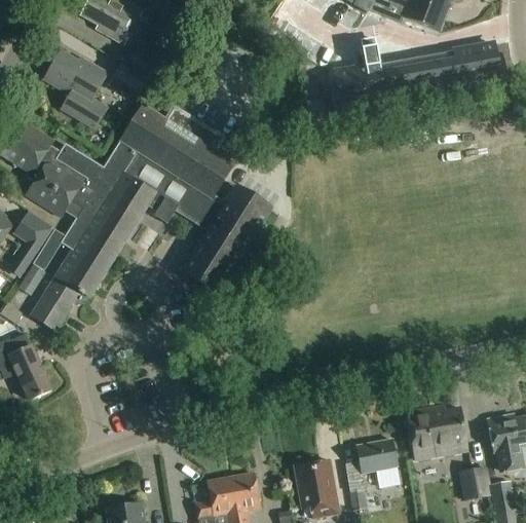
[(0,0),(0,31),(13,13),(6,8),(12,0),(0,0)]
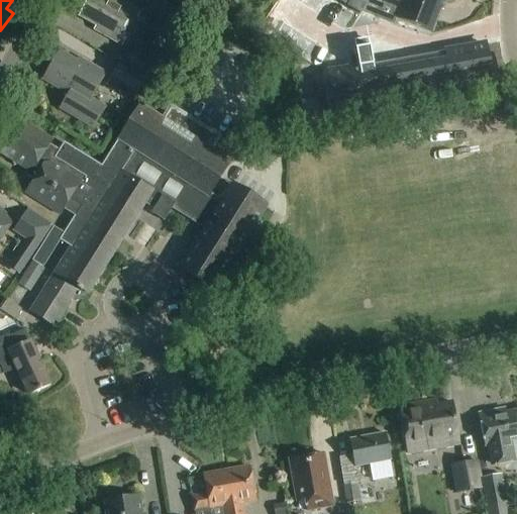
[(101,27),(99,31),(122,43),(140,11),(120,0),(89,0),(81,15),(101,27)]
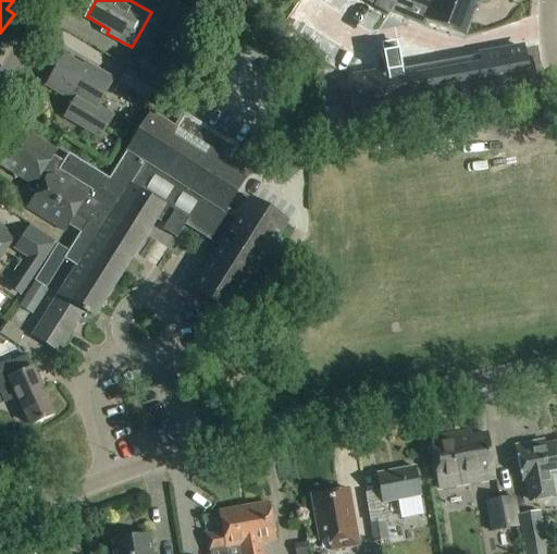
[(395,0),(390,11),(424,24),(425,22),(428,17),(466,32),(475,8),(477,8),(480,0),(434,0),(433,3),(424,0),(395,0)]
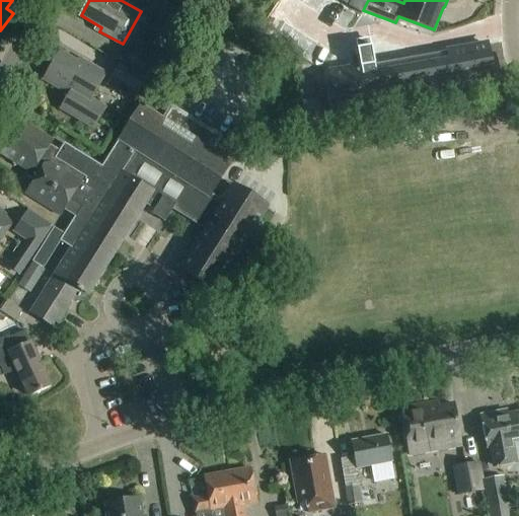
[(318,88),(323,115),(488,84),(484,58),(478,58),(476,46),(364,67),(360,44),(346,47),(350,69),(321,75),(323,87),(318,88)]
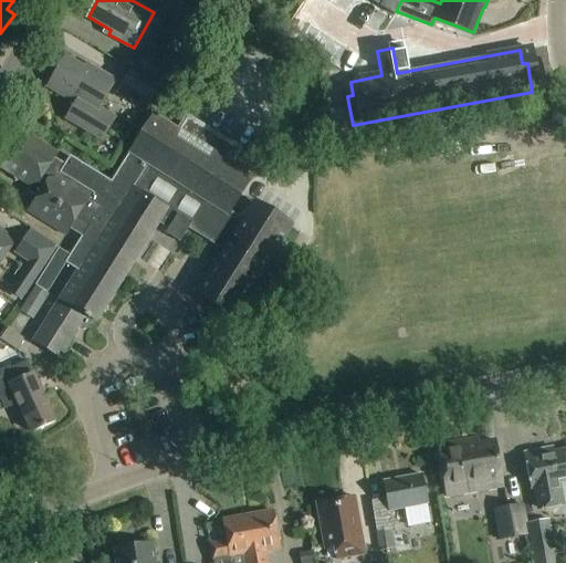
[(144,53),(134,71),(158,85),(169,66),(144,53)]
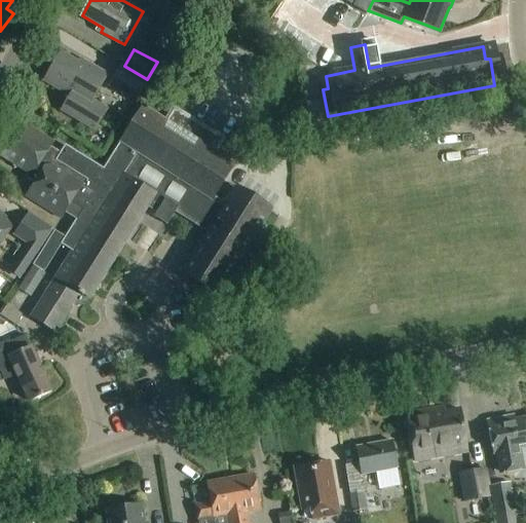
[(79,61),(62,50),(44,79),(70,95),(62,109),(96,128),(108,108),(94,99),(108,74),(81,58),(79,61)]
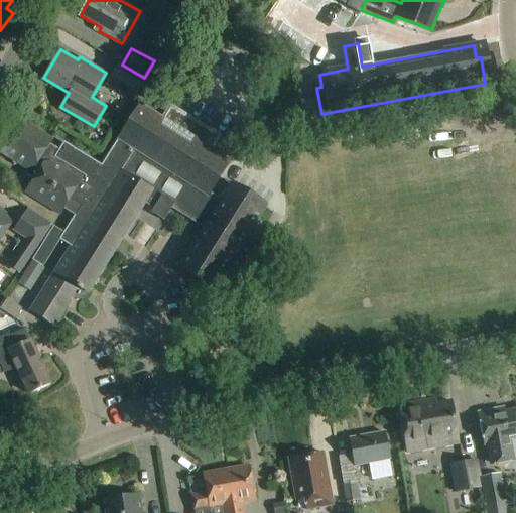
[(135,93),(144,78),(122,65),(116,61),(108,78),(135,93)]
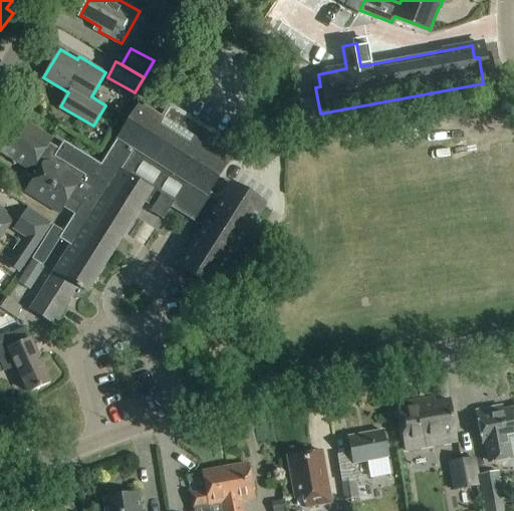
[(71,244),(69,247),(30,307),(39,313),(53,322),(70,295),(73,297),(81,295),(85,289),(86,290),(144,201),(153,207),(150,210),(163,219),(173,204),(208,226),(182,266),(212,286),(265,204),(231,183),(220,201),(208,193),(228,162),(210,151),(220,135),(167,102),(158,118),(138,105),(116,139),(99,166),(84,156),(63,142),(59,149),(49,143),(52,138),(18,115),(0,144),(0,151),(26,167),(29,173),(35,176),(27,189),(60,211),(62,209),(63,206),(75,214),(65,231),(60,237),(71,244)]
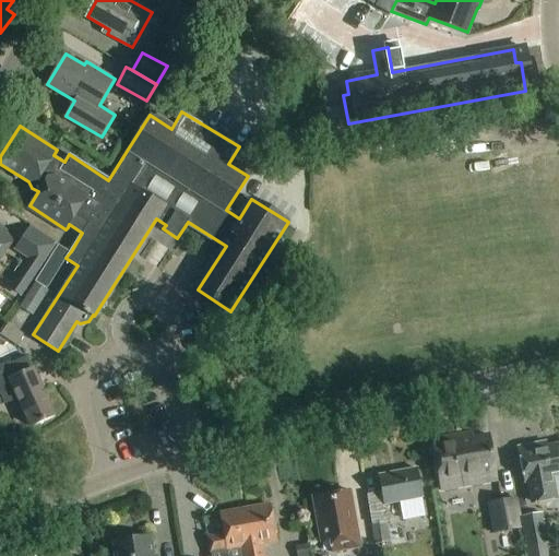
[(21,270),(33,279),(58,241),(31,223),(13,249),(27,259),(20,270),(21,270)]
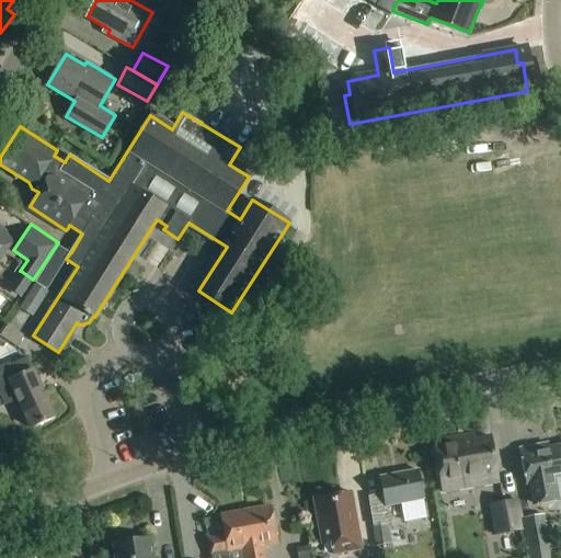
[(0,260),(16,237),(0,225),(0,260)]
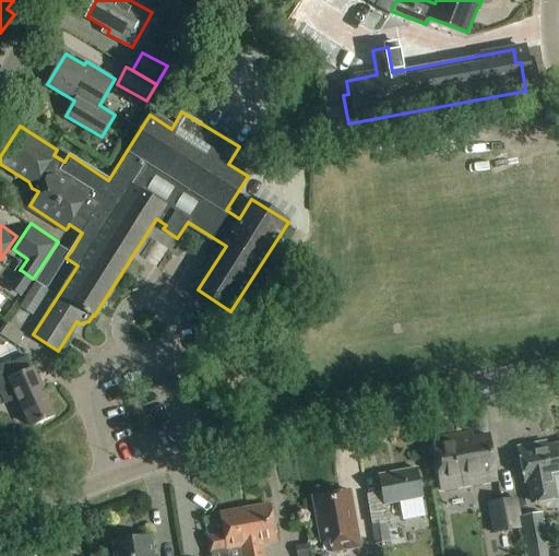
[(36,282),(21,306),(33,312),(48,288),(47,288),(36,282)]
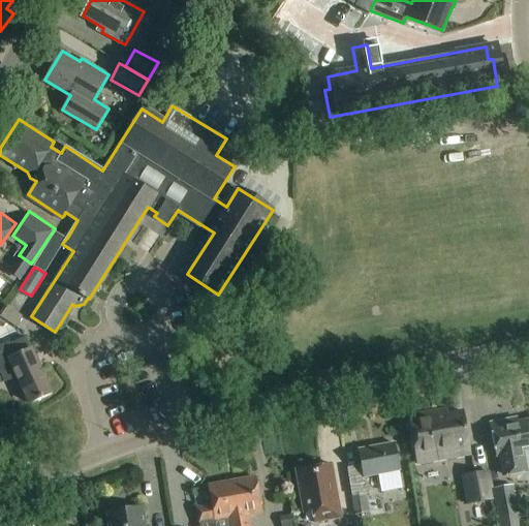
[(0,314),(0,315),(19,328),(22,315),(6,305),(0,314)]
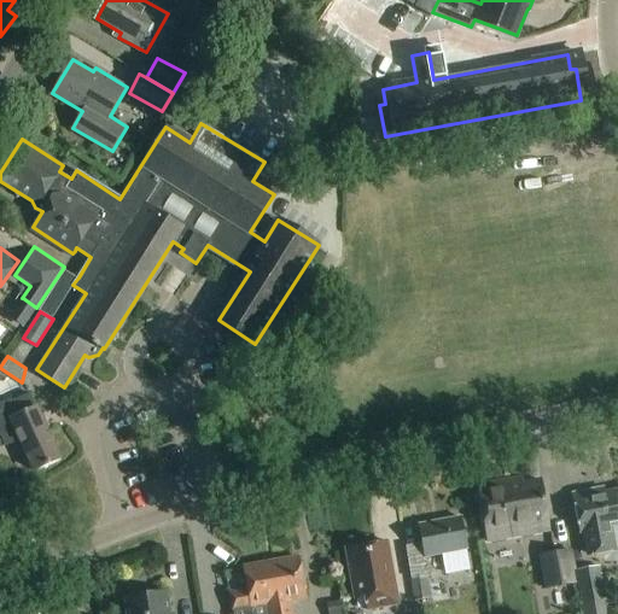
[(35,407),(29,392),(11,401),(10,398),(0,402),(0,428),(4,427),(11,442),(19,438),(34,469),(59,458),(36,407),(35,407)]
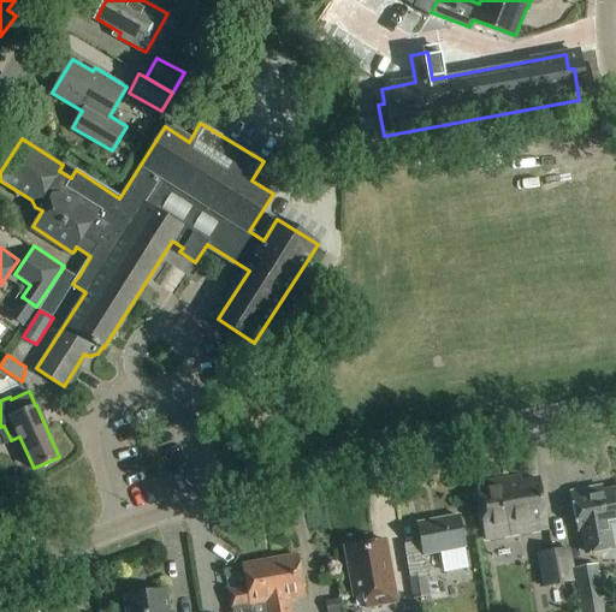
[(473,473),(483,522),(551,506),(542,467),(520,471),(517,462),(473,473)]
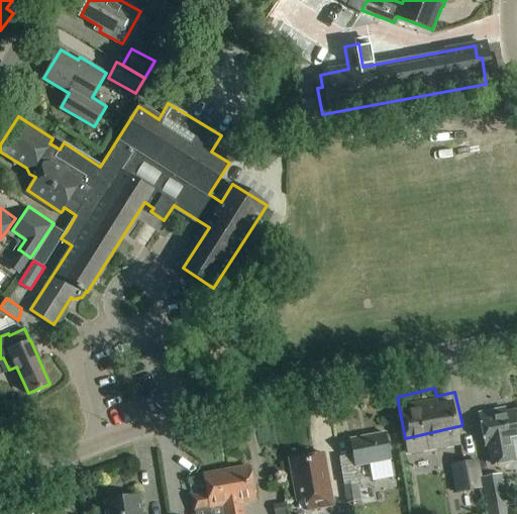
[(486,449),(487,449),(502,446),(501,442),(516,438),(516,409),(506,412),(505,407),(479,412),(486,449)]
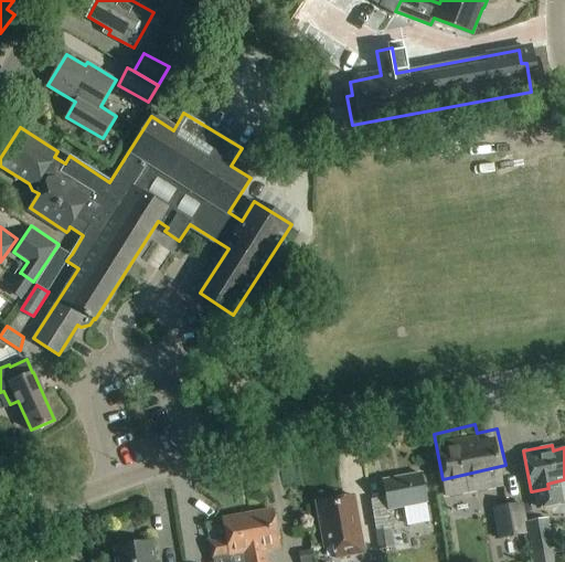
[(426,502),(420,473),(383,479),(386,496),(371,498),(380,548),(395,545),(392,527),(394,527),(391,511),(405,508),(407,521),(425,519),(422,504),(426,502)]
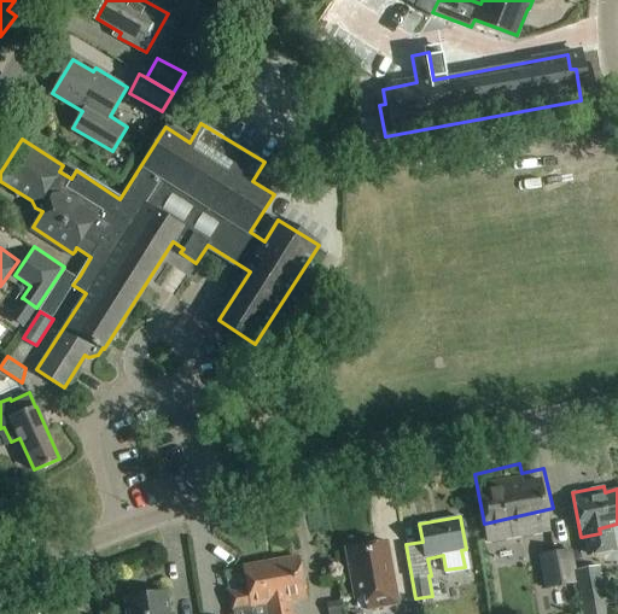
[(398,602),(386,539),(345,548),(355,596),(369,594),(372,607),(398,602)]
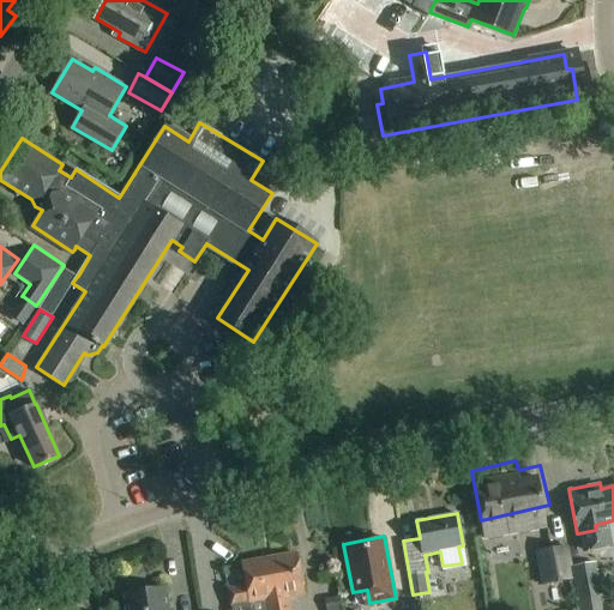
[(566,544),(536,549),(542,583),(571,578),(566,544)]
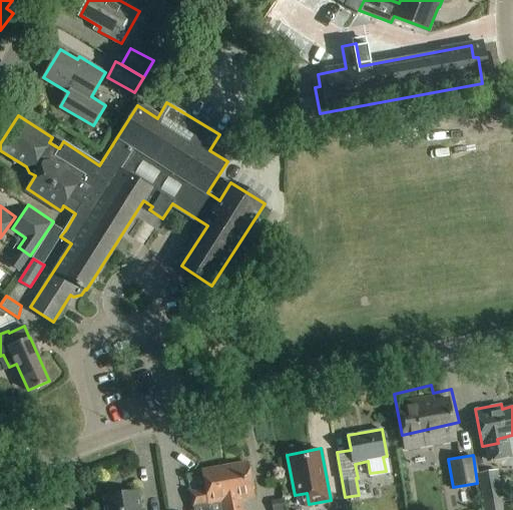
[(232,503),(222,505),(223,509),(242,509),(240,497),(254,495),(248,462),(225,466),(226,476),(232,503)]
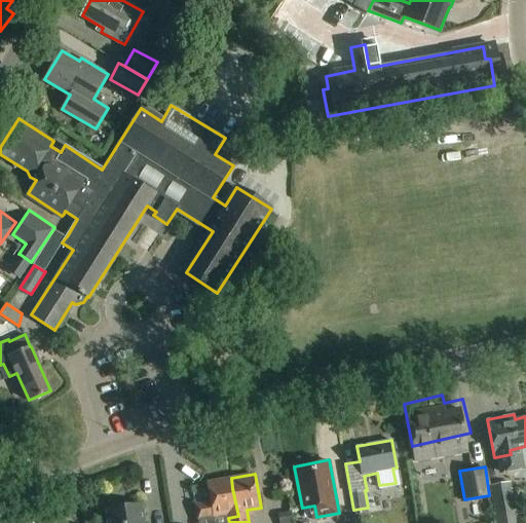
[(228,515),(228,518),(238,516),(232,488),(231,478),(207,483),(211,500),(195,503),(198,519),(215,516),(215,517),(228,515)]
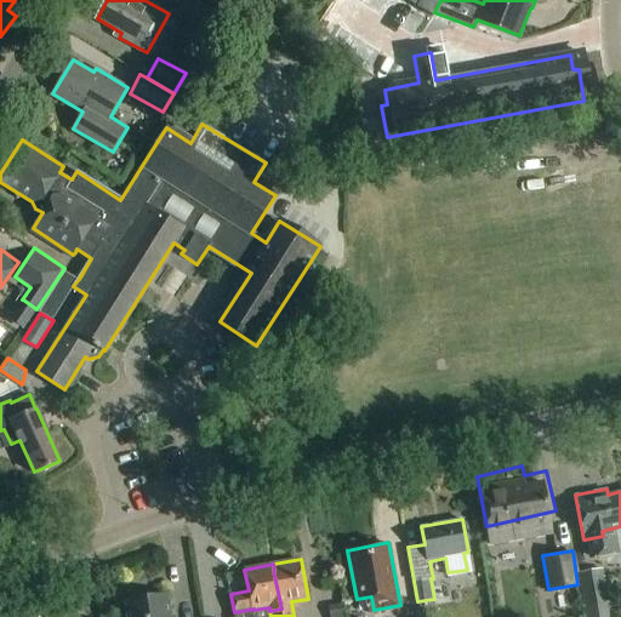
[(602,566),(576,570),(585,616),(608,616),(605,601),(608,600),(602,566)]
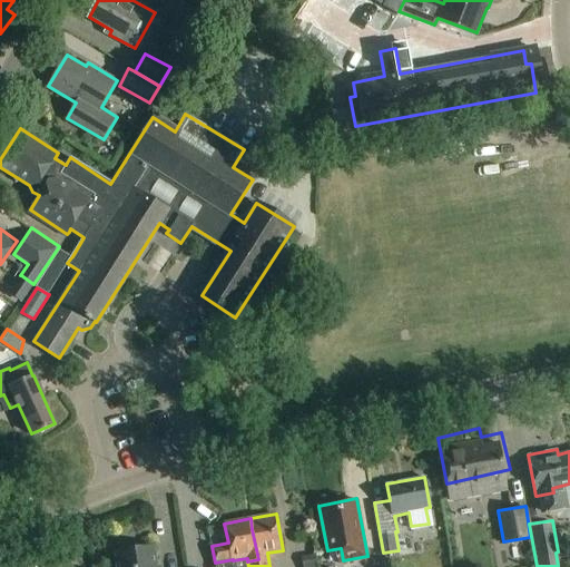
[(156,566),(154,545),(115,550),(117,566),(156,566)]
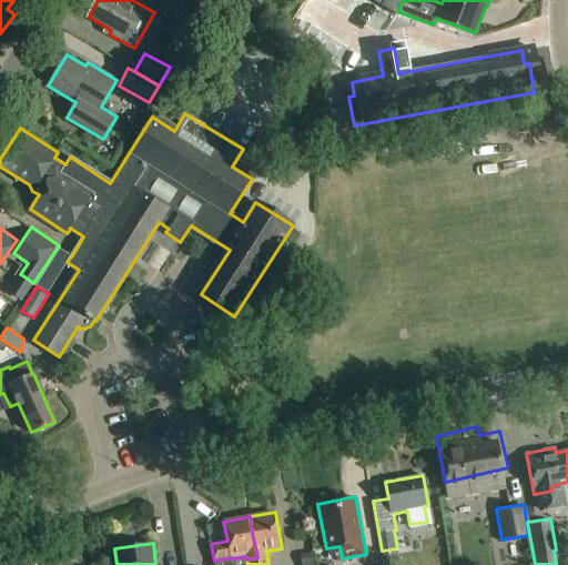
[(315,564),(314,552),(300,554),(301,564),(315,564)]
